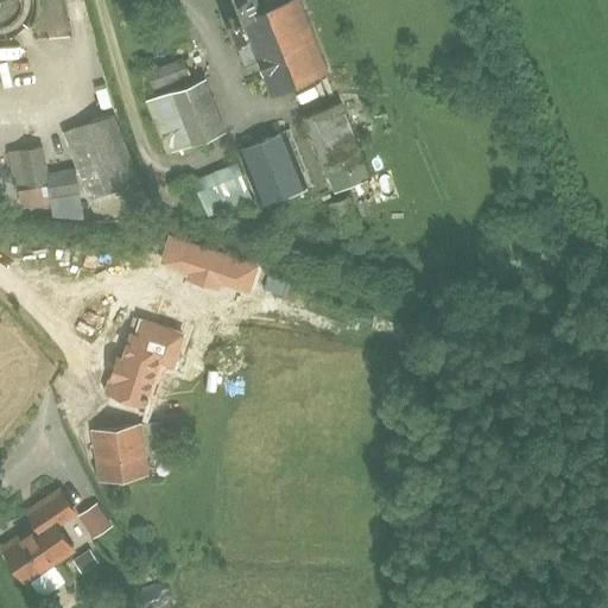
[(217,0),(228,26),(229,25),(236,46),(249,42),(271,95),(327,73),(298,0),(291,0),(259,12),(254,0),(217,0)]
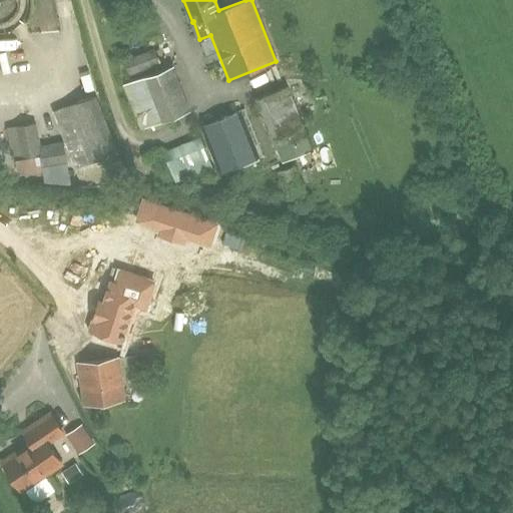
[(122,61),(127,77),(160,65),(154,50),(122,61)]
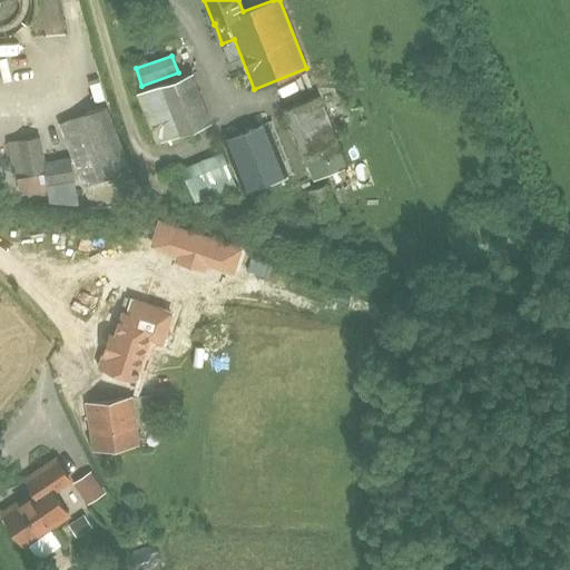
[(136,96),(156,145),(198,128),(178,79),(136,96)]
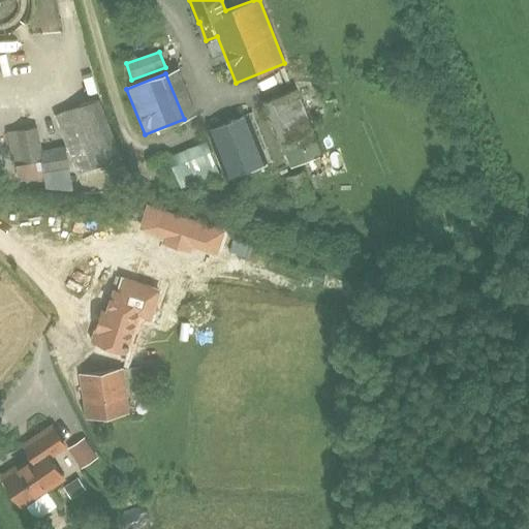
[(283,149),(315,136),(296,89),(263,102),(283,149)]
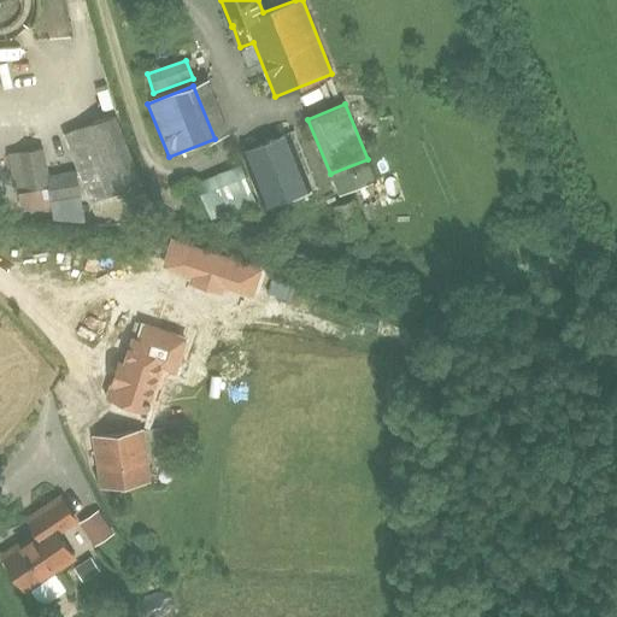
[(65,133),(93,200),(141,180),(112,112),(65,133)]
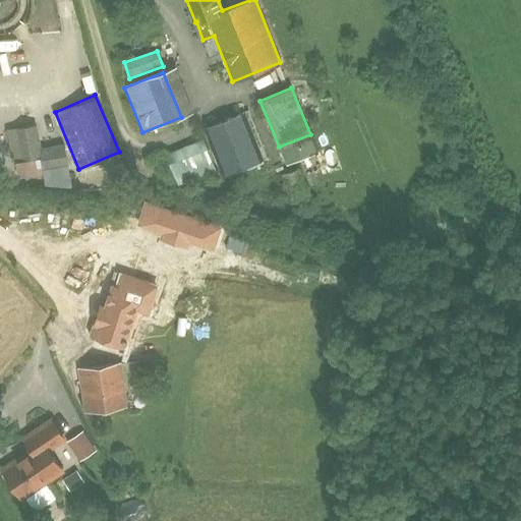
[(203,128),(221,176),(266,158),(246,111),(203,128)]
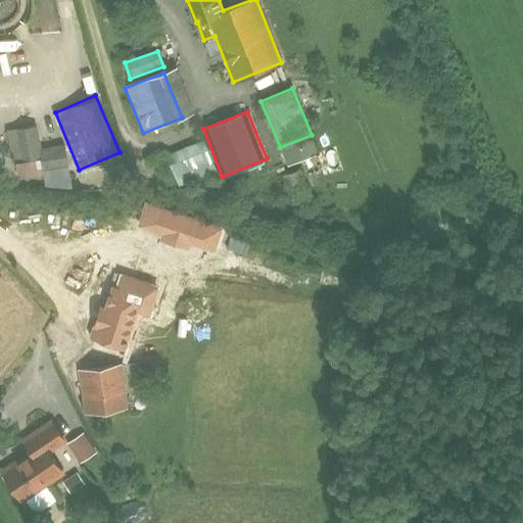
[(12,162),(41,157),(36,125),(15,128),(6,130),(12,162)]
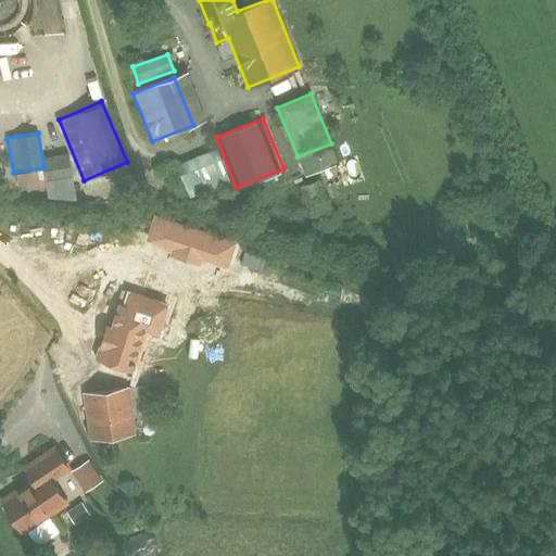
[(176,162),(189,196),(229,179),(216,146),(176,162)]
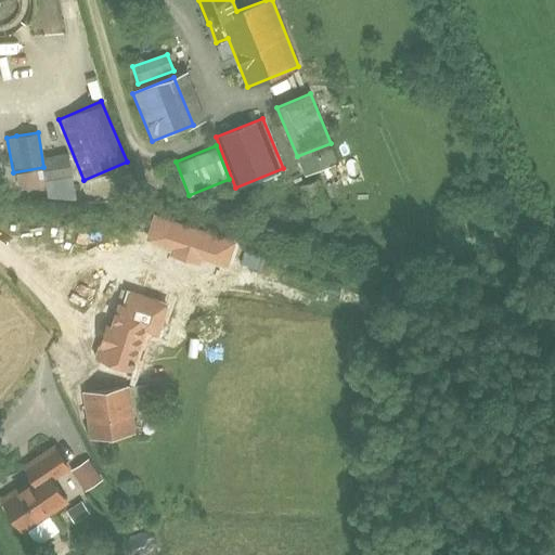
[(173,246),(171,253),(198,261),(201,255),(227,263),(233,242),(181,224),(173,246)]
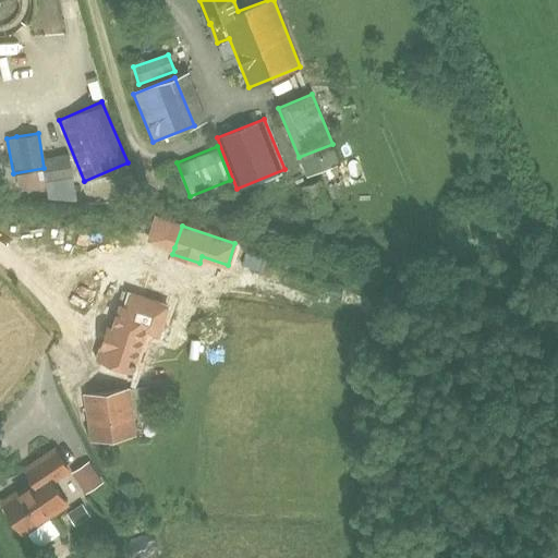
[(109,317),(98,351),(135,363),(137,353),(143,338),(147,323),(153,306),(148,304),(153,291),(132,284),(128,298),(122,295),(114,319),(109,317)]
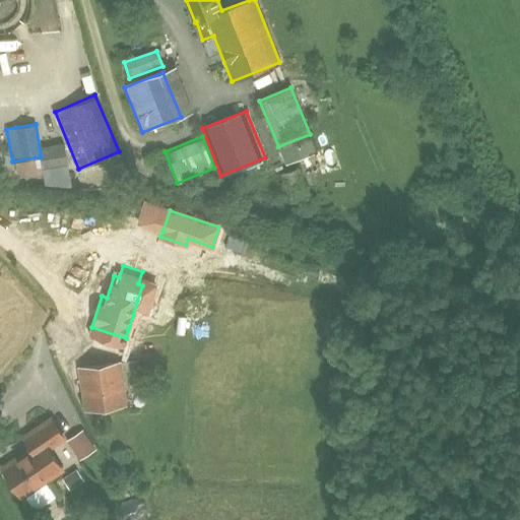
[(145,381),(142,359),(118,362),(118,363),(80,368),(85,411),(126,406),(123,384),(145,381)]
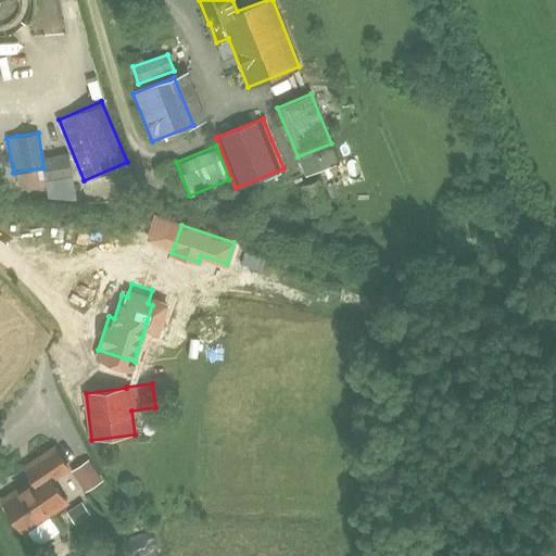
[(26,469),(34,481),(3,501),(24,531),(66,502),(52,481),(68,469),(55,449),(26,469)]
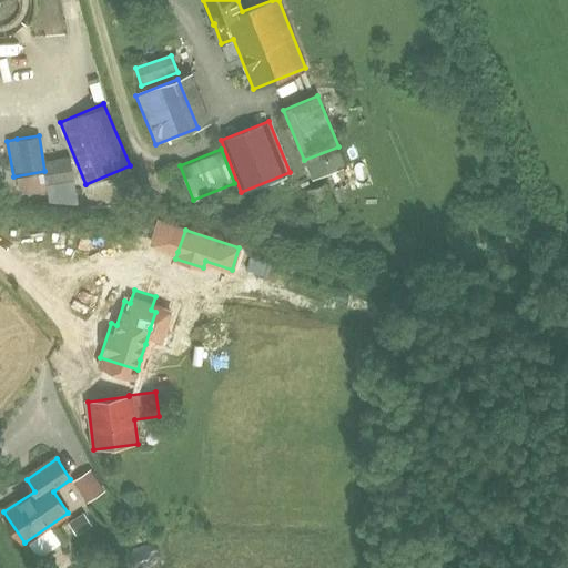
[(89,470),(74,480),(88,500),(102,490),(89,470)]
